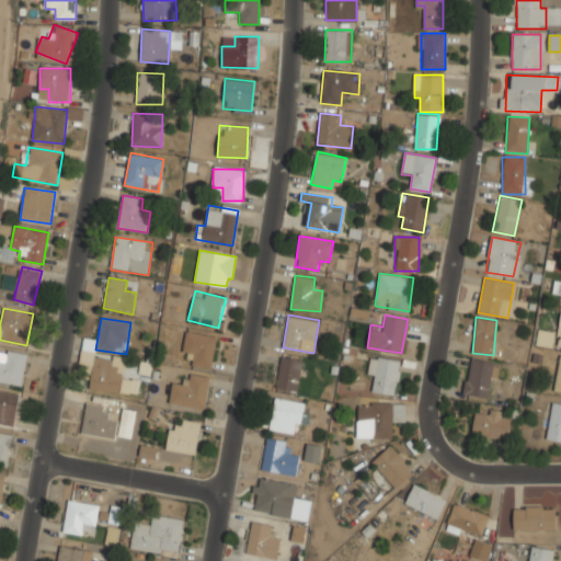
[(206,368),(219,338),(191,325),(181,350),(194,355),(191,362),(206,368)]
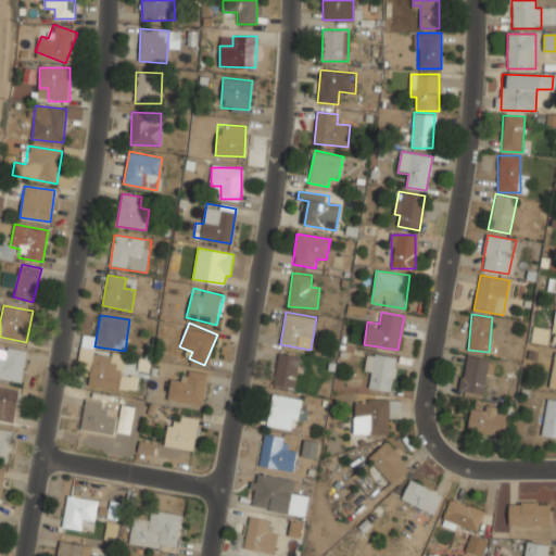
[(550,328),(532,327),(531,343),(547,344),(550,328)]
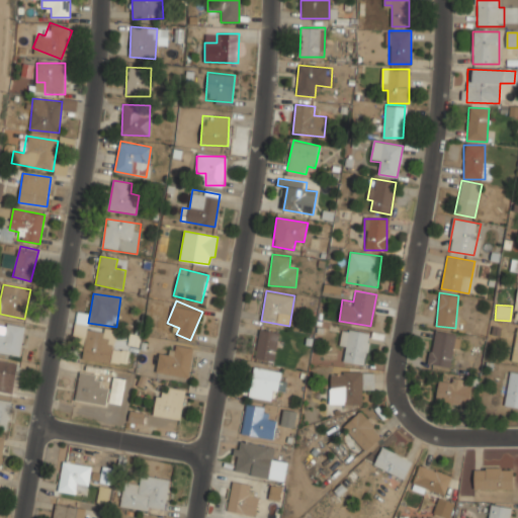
[(25,328),(7,324),(5,335),(0,334),(0,353),(20,357),(25,328)]
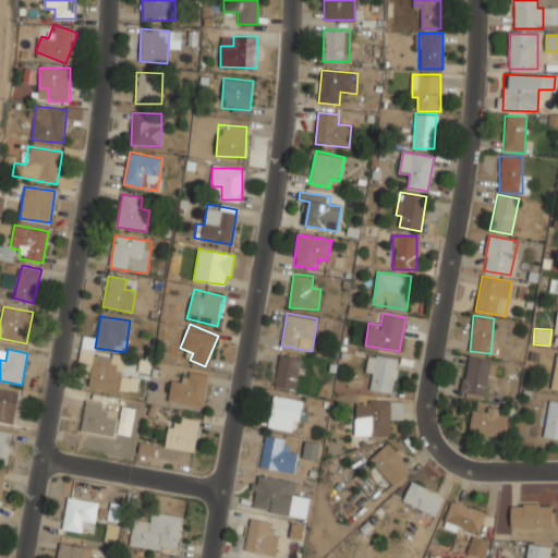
[(274,385),(295,389),(301,358),(280,353),(274,385)]
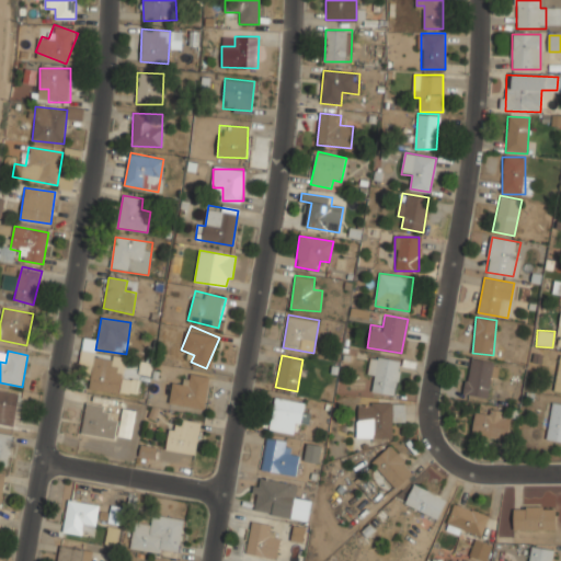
[(119,392),(122,370),(111,369),(112,358),(81,356),(81,365),(91,366),(89,389),(119,392)]
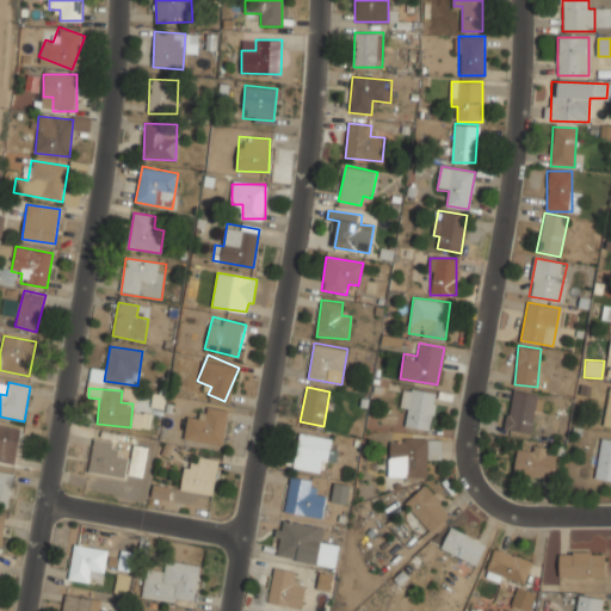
[(408,412),(407,426),(430,430),(434,392),(403,388),(401,411),(408,412)]
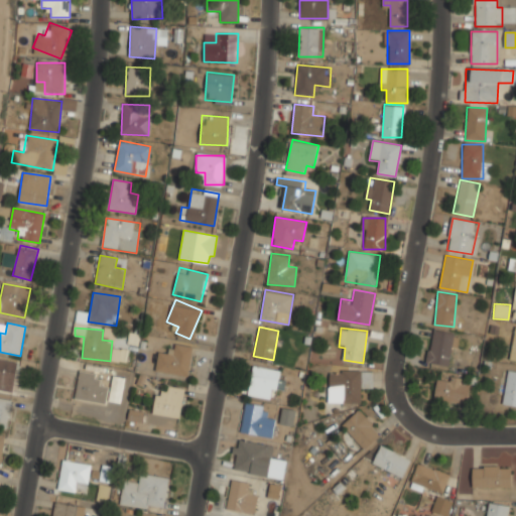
[(449,366),(455,332),(431,329),(426,363),(449,366)]
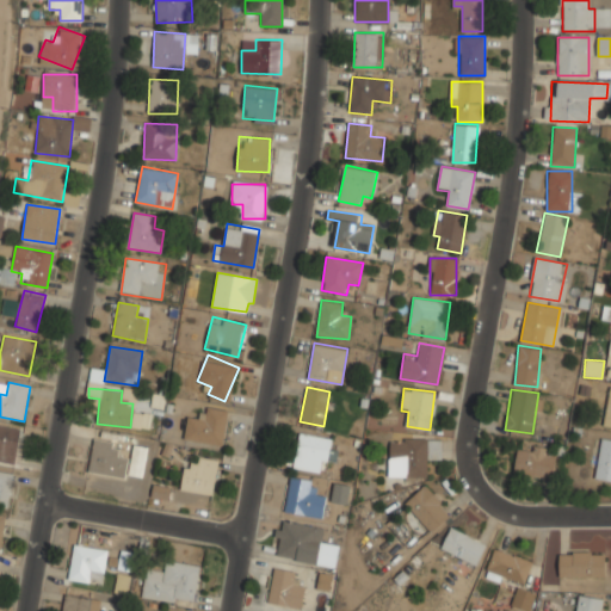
[(227,409),(203,406),(201,418),(187,417),(184,439),(222,445),(227,409)]
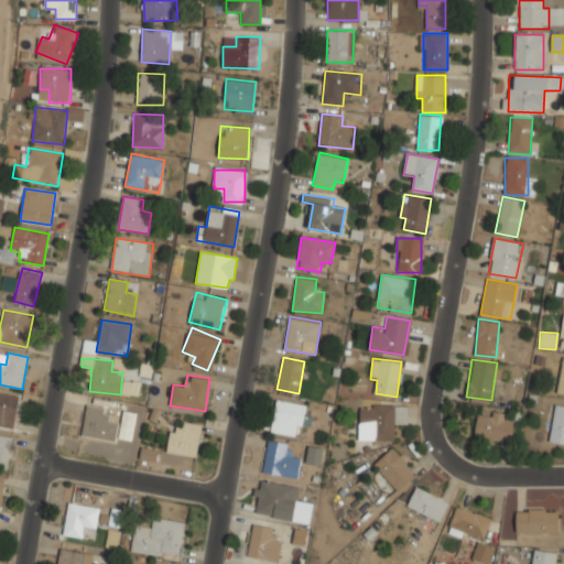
[(138,397),(140,382),(122,380),(120,394),(138,397)]
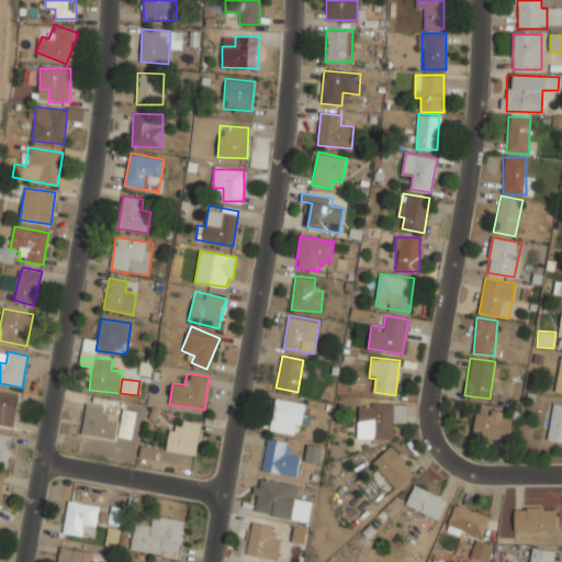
[(21,395),(0,391),(0,424),(15,427),(21,395)]
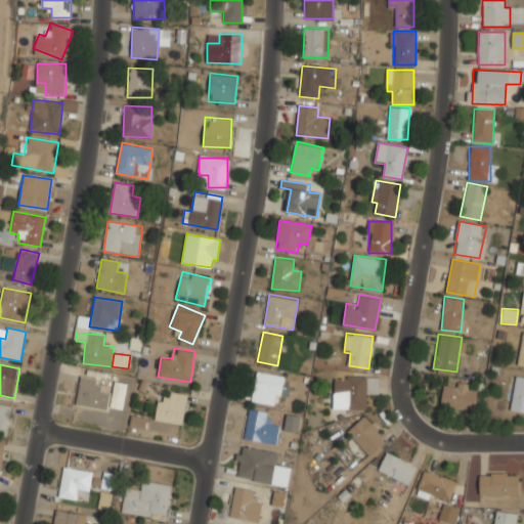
[(285,373),(254,374),(255,403),(274,402),(273,396),(287,395),(285,373)]
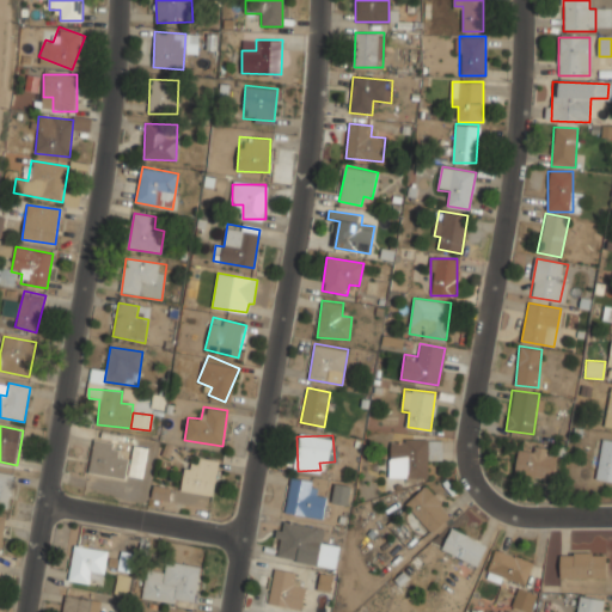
[(427,477),(427,461),(441,461),(441,439),(390,439),(390,477),(427,477)]
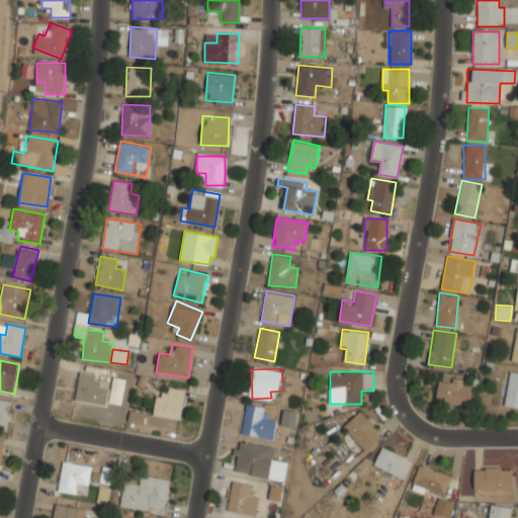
[(108,387),(98,385),(100,376),(79,372),(75,400),(105,405),(108,387)]
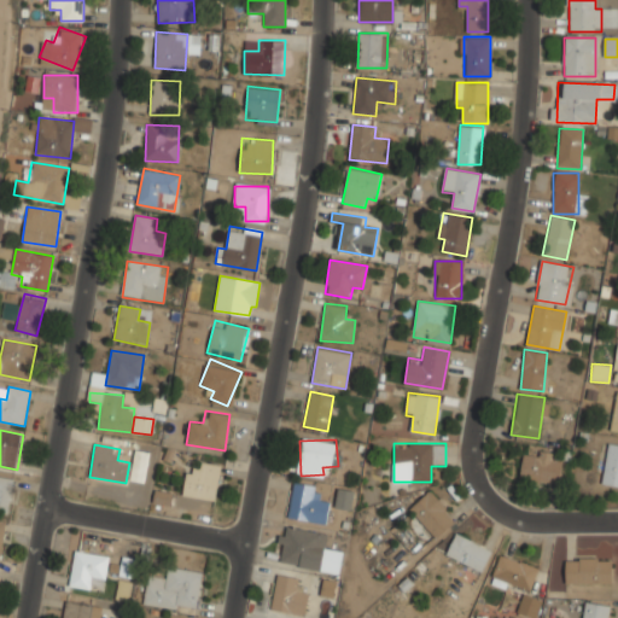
[(605,485),(617,485),(617,444),(605,444),(605,485)]
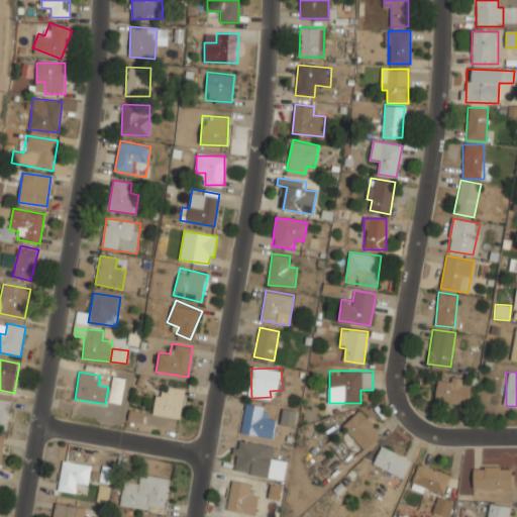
[(121,404),(124,378),(112,376),(108,402),(121,404)]
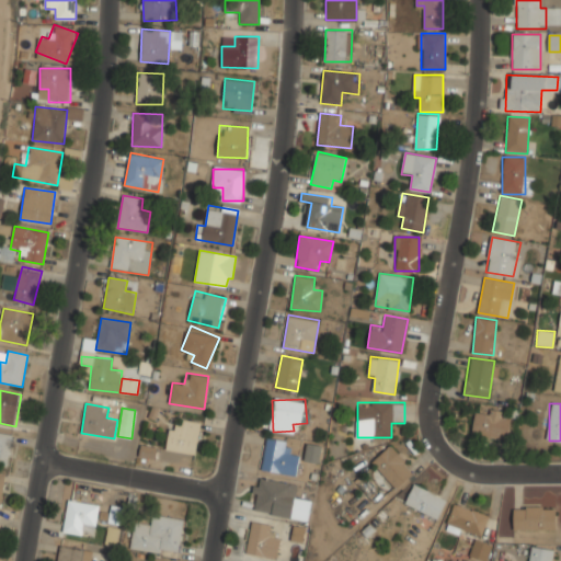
[(506,441),(511,414),(476,409),(472,435),(506,441)]
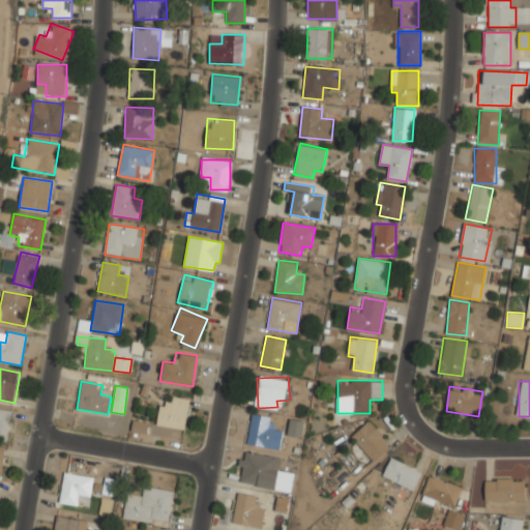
[(170,405),(160,404),(156,424),(184,430),(189,398),(172,395),(170,405)]
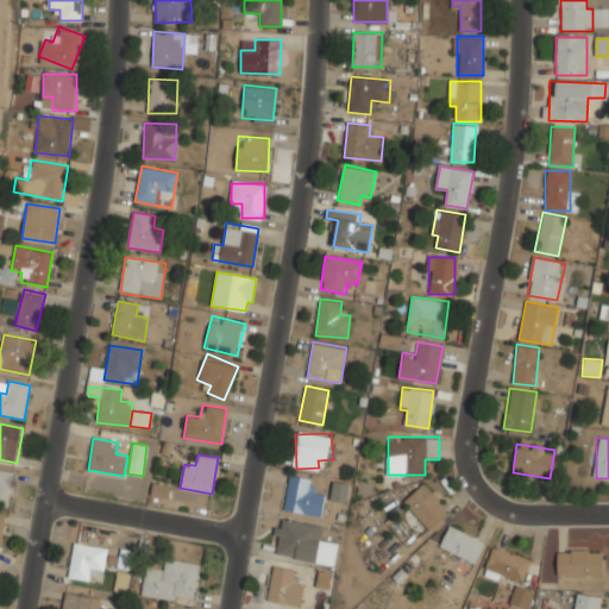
[(0,504),(7,507),(14,472),(0,469),(0,504)]
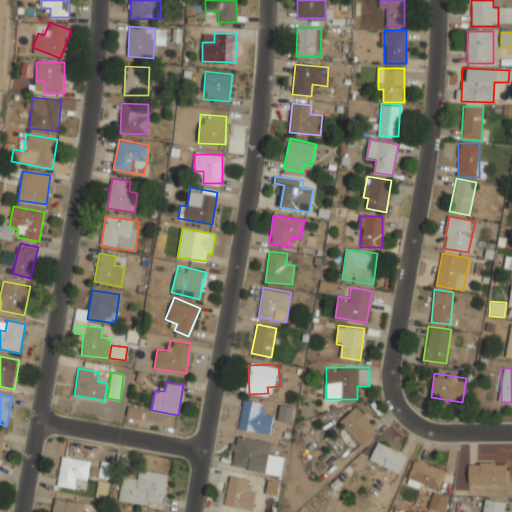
[(244,399),(239,429),(270,434),(273,414),(263,412),(264,402),(244,399)]
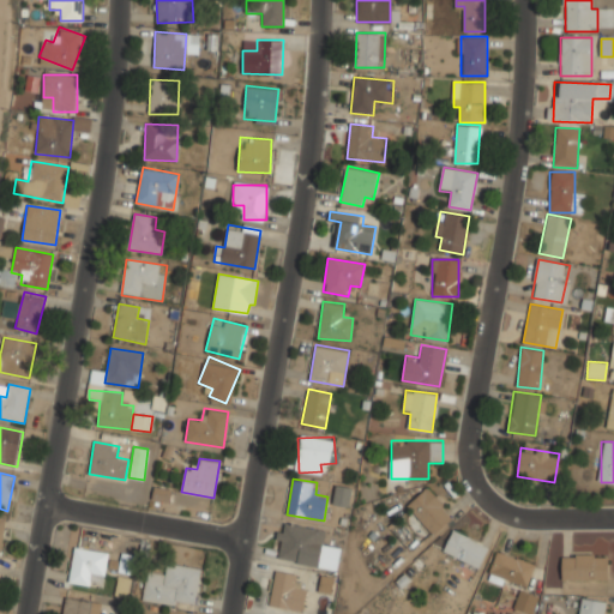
[(351,485),(335,483),(333,505),(349,506),(351,485)]
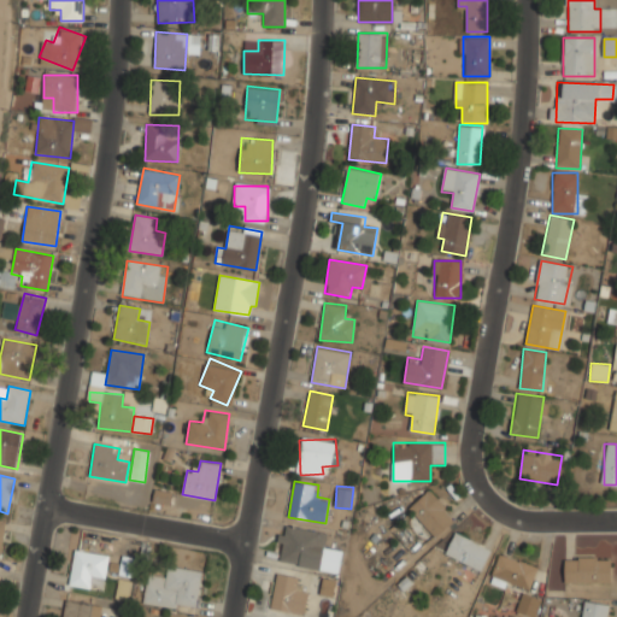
[(152,501),(170,505),(172,493),(154,488),(152,501)]
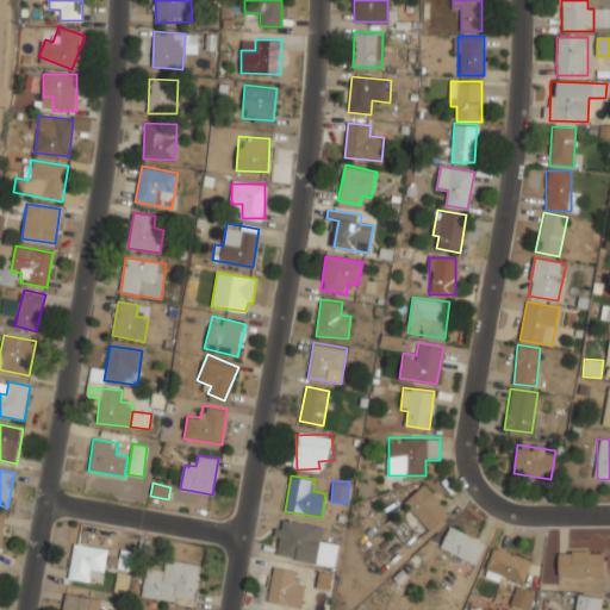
[(404,502),(430,531),(450,514),(424,483),(404,502)]
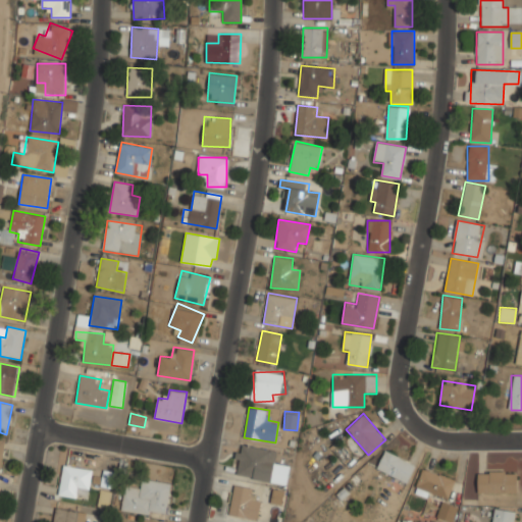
[(232,474),(286,485),(291,466),(267,461),(269,450),(239,444),(232,474)]
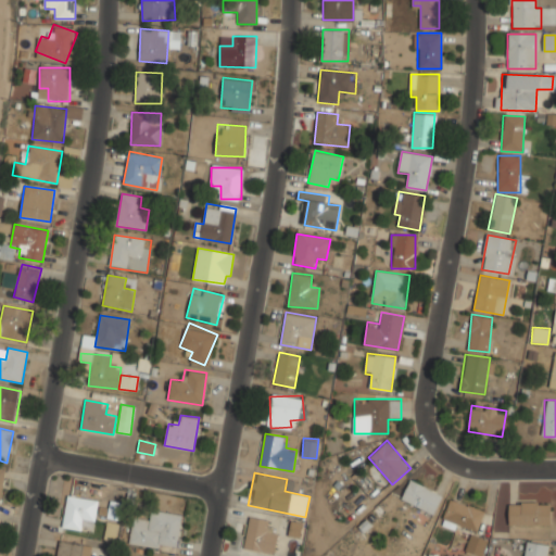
[(433,514),(442,494),(409,479),(401,500),(433,514)]
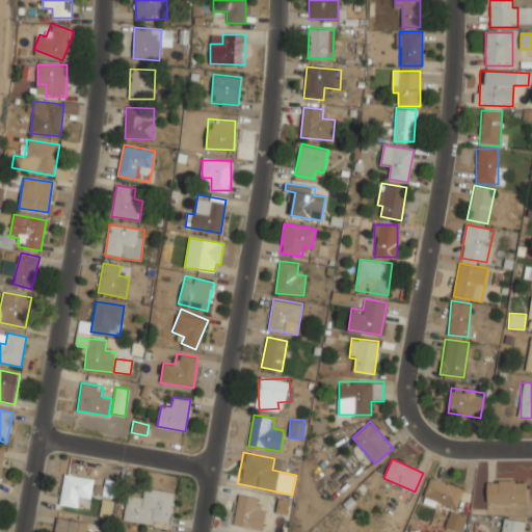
[(94,477),(63,475),(60,504),(90,507),(94,477)]
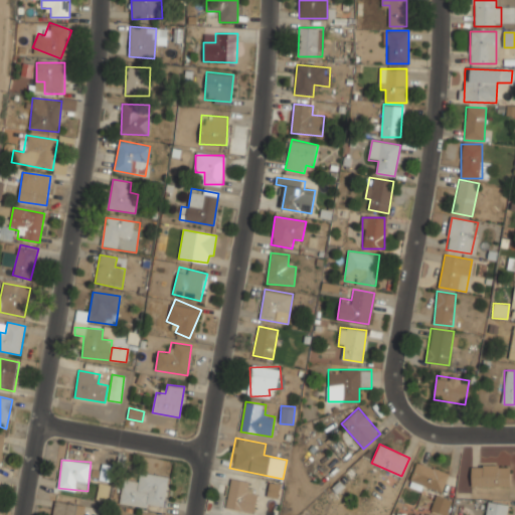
[(445,491),(448,469),(414,464),(410,486),(445,491)]
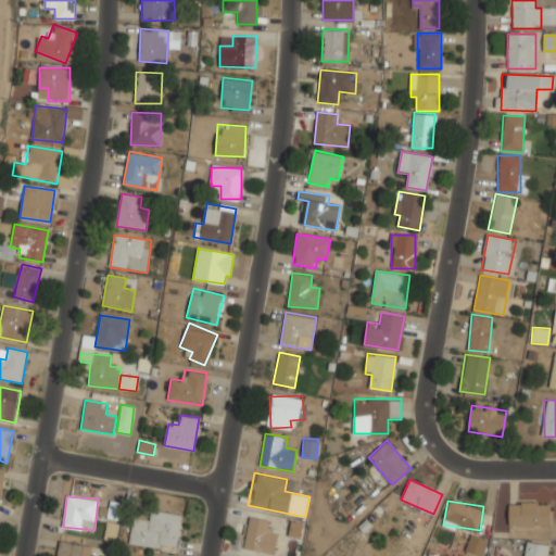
[(551,525),(551,502),(508,502),(508,525),(551,525)]
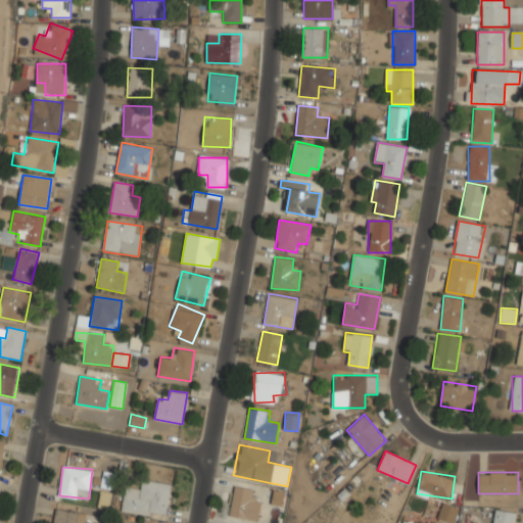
[(141,489),(126,487),(122,512),(165,518),(171,484),(142,479),(141,489)]
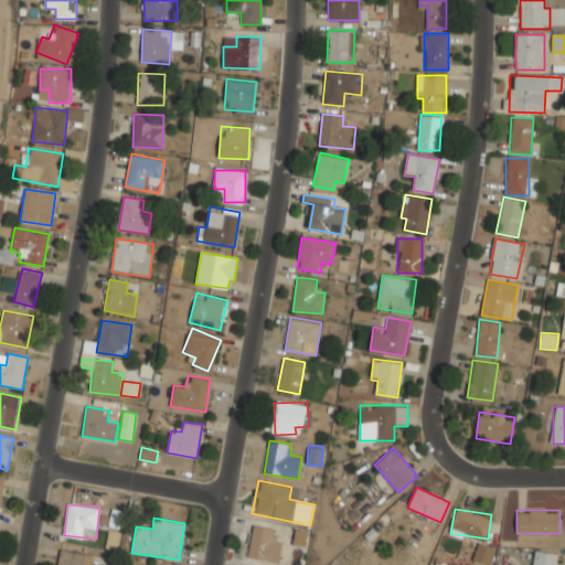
[(272,540),(275,531),(257,524),(246,554),(276,564),(284,543),(272,540)]
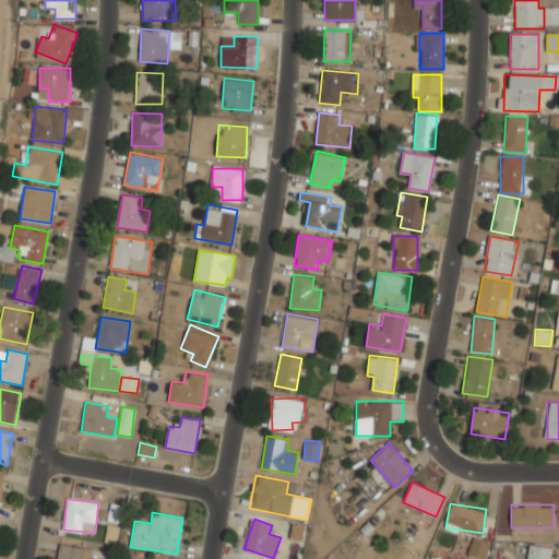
[(301,540),(304,525),(292,523),(289,538),(301,540)]
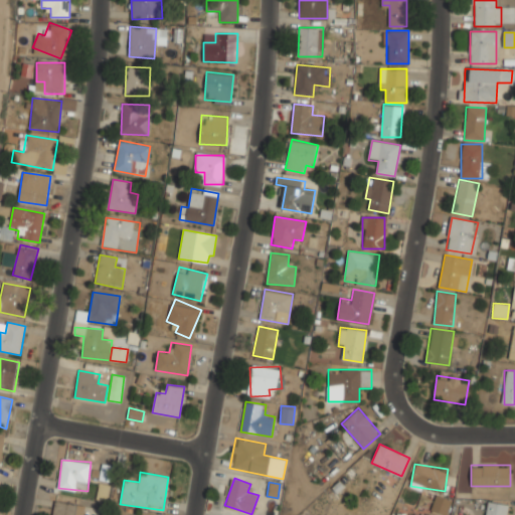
[(82,514),(84,505),(55,501),(52,514),(82,514)]
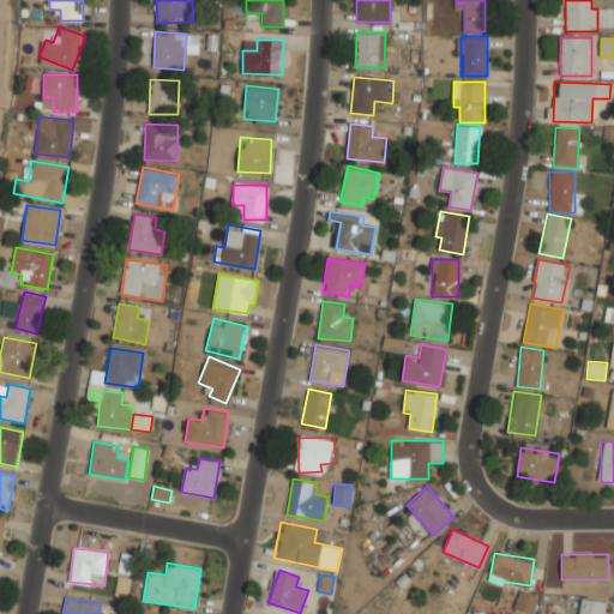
[(578,613),(602,613),(605,601),(582,597),(578,613)]
